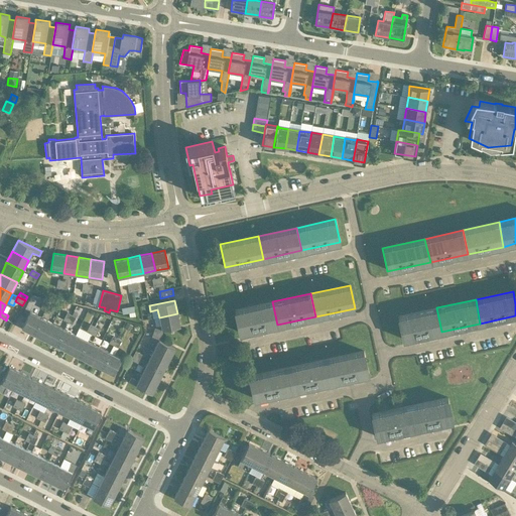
[(40,308),(44,310),(48,303),(43,301),(40,308)]
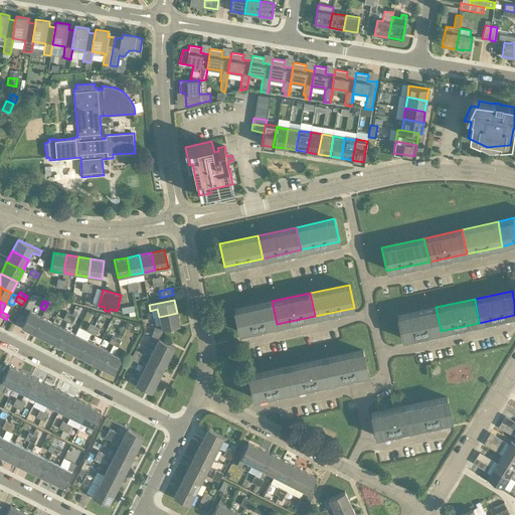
[(238,333),(277,324),(272,301),(233,310),(238,333)]
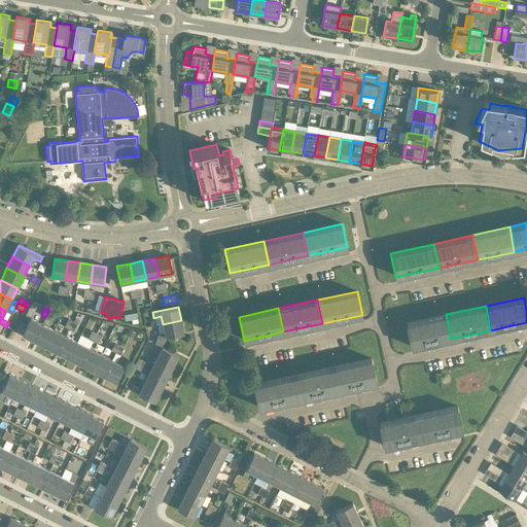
[(446,314),(406,323),(411,348),(451,339),(446,314)]
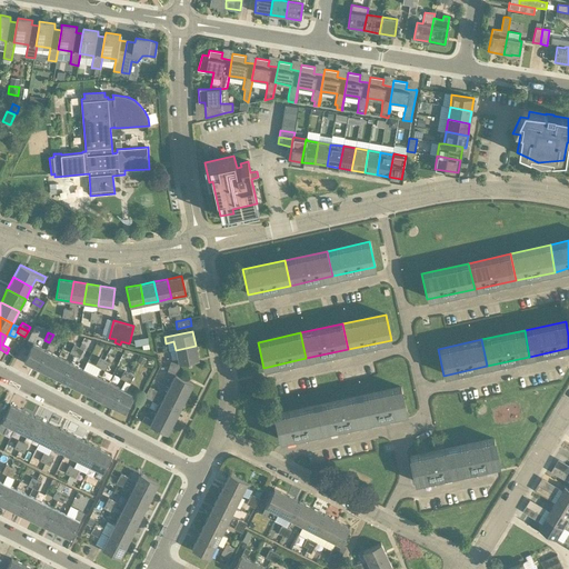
[(37,368),(46,350),(32,343),(23,361),(37,368)]
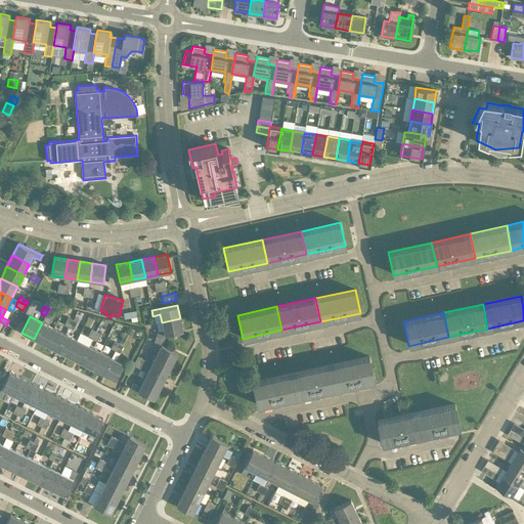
[(69,328),(73,320),(68,317),(63,324),(69,328)]
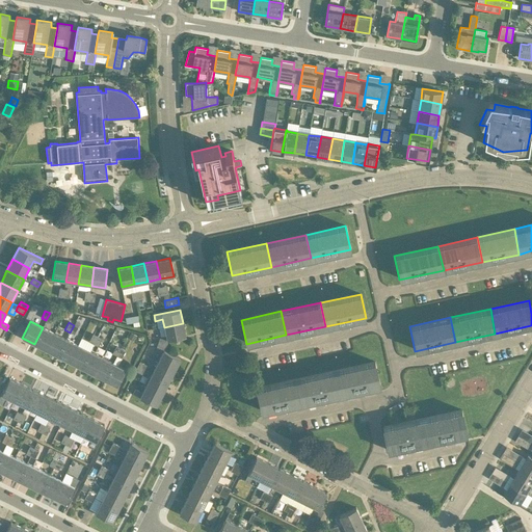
[(164,327),(166,340),(185,337),(183,323),(164,327)]
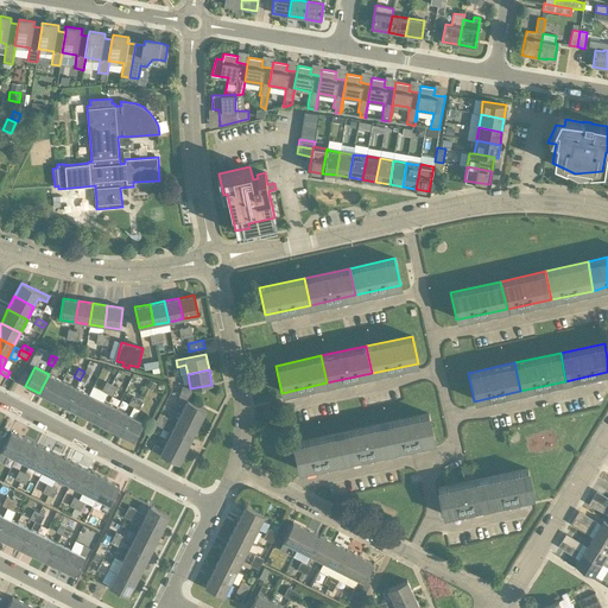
[(52,400),(62,381),(49,374),(39,393),(52,400)]
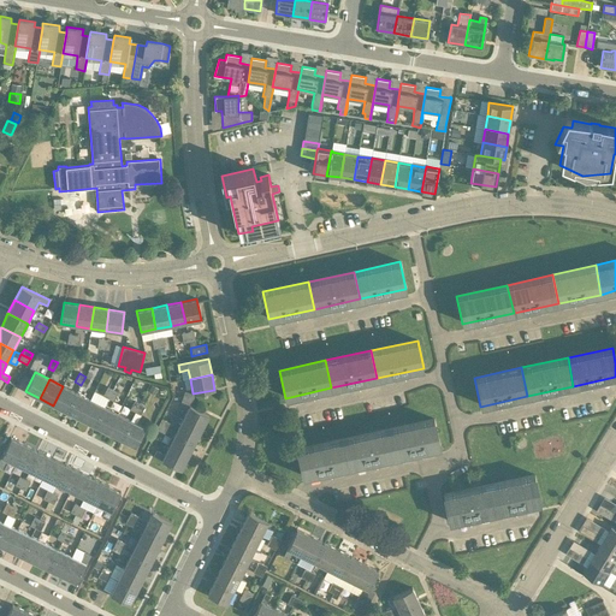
[(66,413),(77,392),(63,386),(53,406),(66,413)]
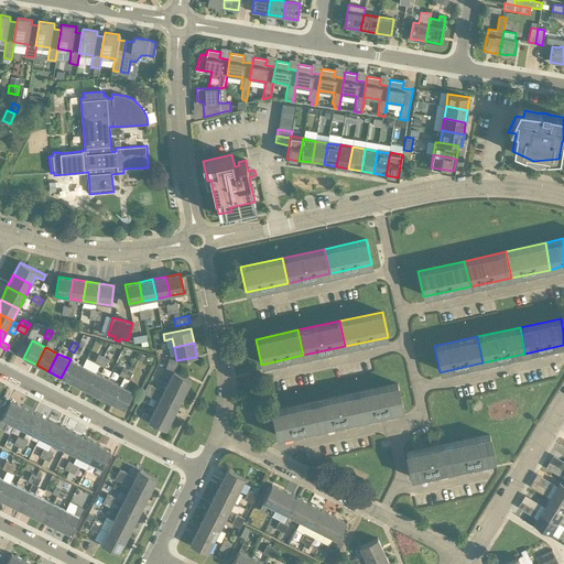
[(99,365),(102,357),(98,355),(94,362),(99,365)]
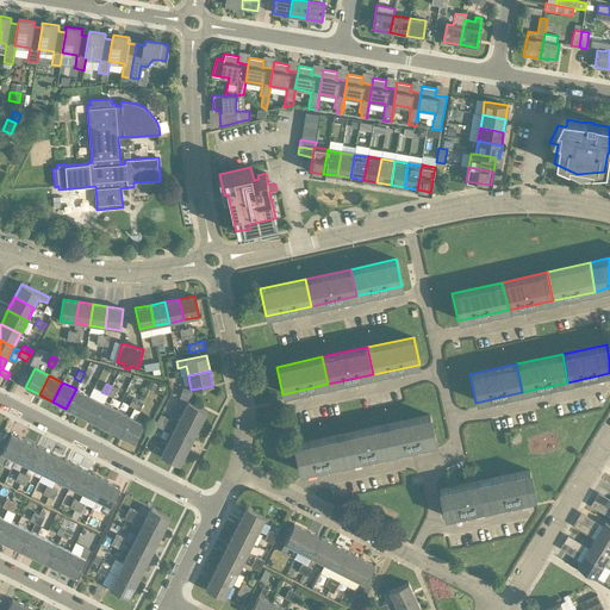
[(111,386),(107,394),(112,398),(117,388),(111,386)]
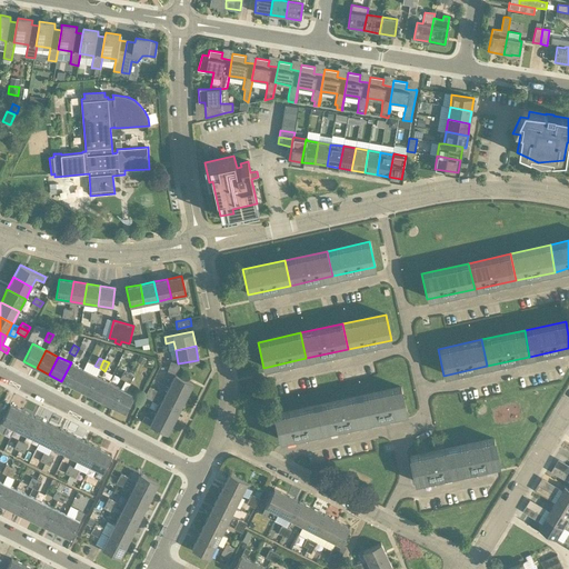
[(75,387),(83,369),(71,362),(61,381),(75,387)]
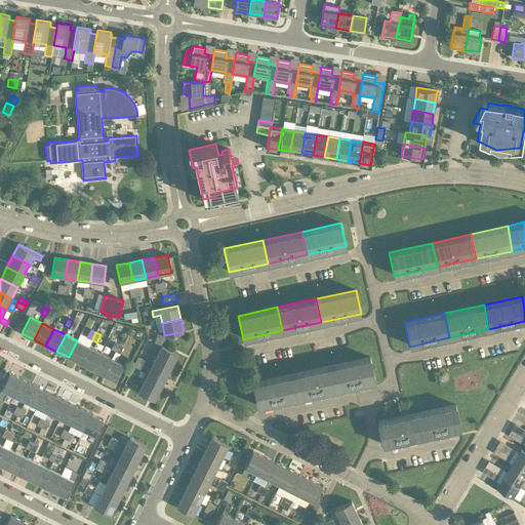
[(80,363),(88,347),(77,340),(69,357),(80,363)]
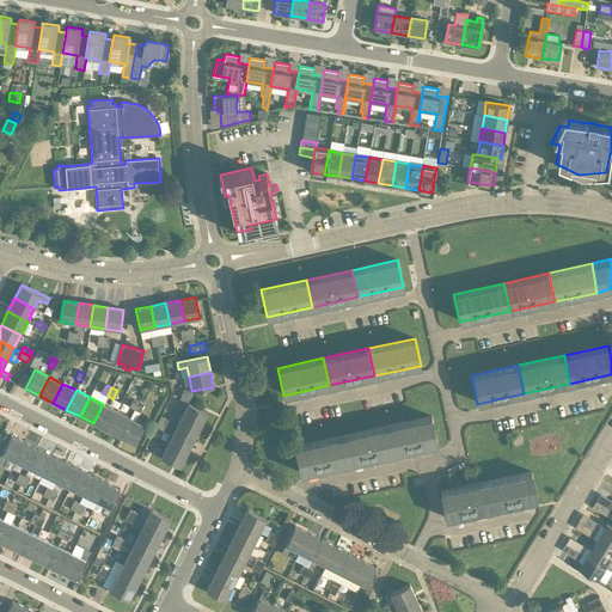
[(134,410),(139,401),(133,398),(129,408),(134,410)]
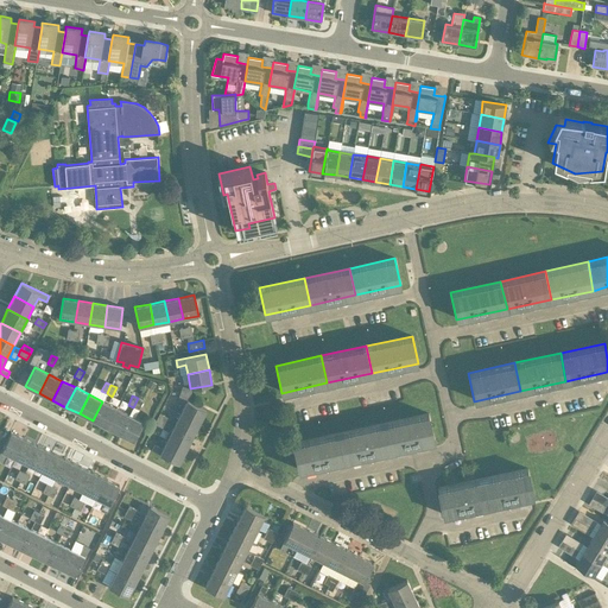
[(133,407),(138,410),(143,401),(138,398),(133,407)]
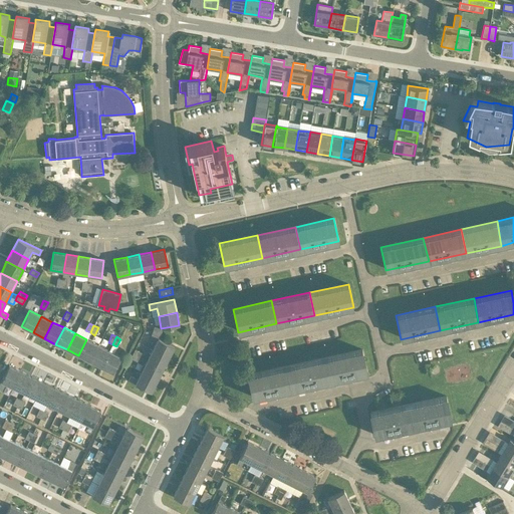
[(174,346),(158,338),(152,349),(169,358),(174,346)]
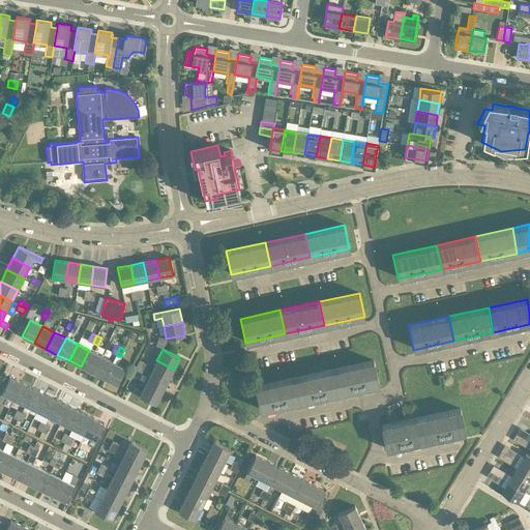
[(92,373),(100,355),(89,350),(81,366),(92,373)]
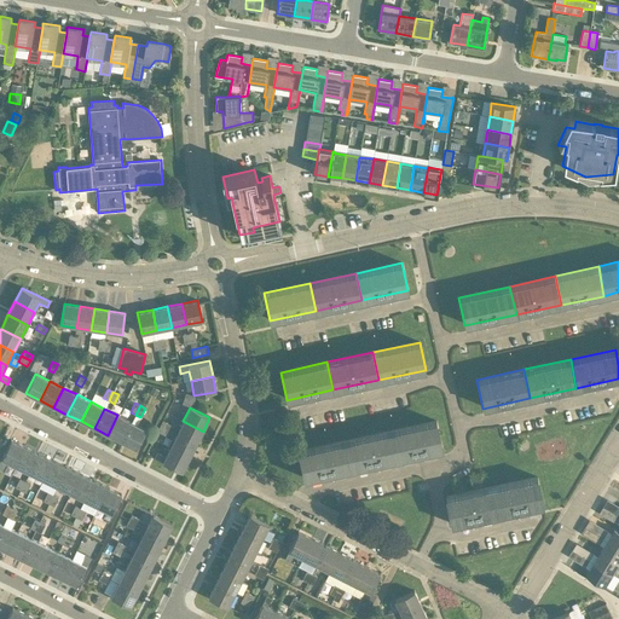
[(121,441),(132,422),(117,415),(108,435),(121,441)]
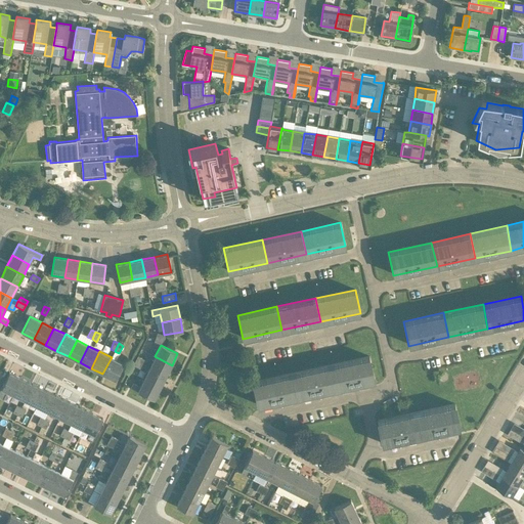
[(166,377),(172,365),(155,356),(149,368),(166,377)]
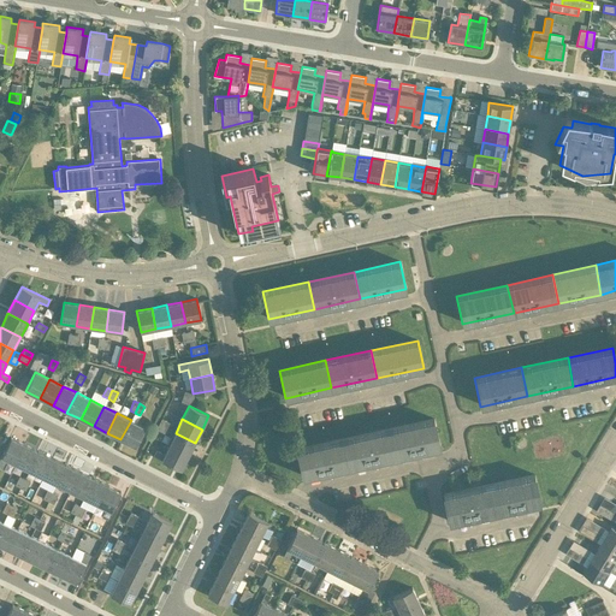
[(389,430),(395,456),(440,446),(434,419),(389,430)]
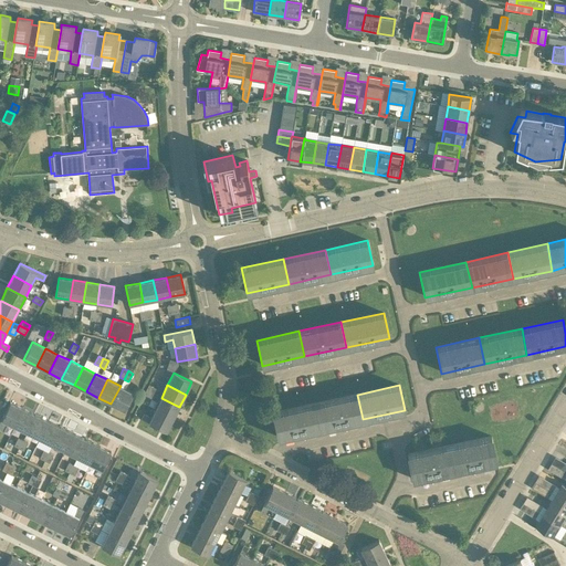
[(133,392),(125,388),(121,386),(111,404),(124,410),(133,392)]
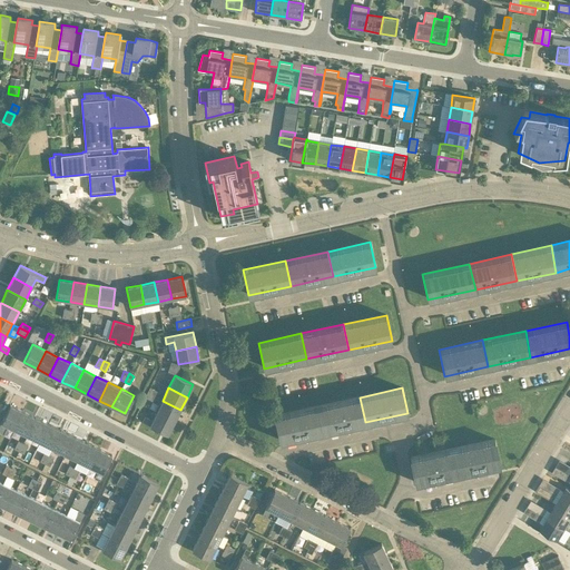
[(151,402),(154,396),(147,393),(144,397),(151,402)]
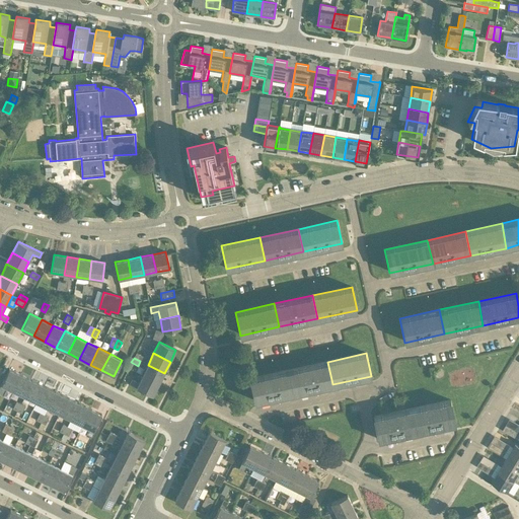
[(293,393),(332,384),(327,362),(288,370),(293,393)]
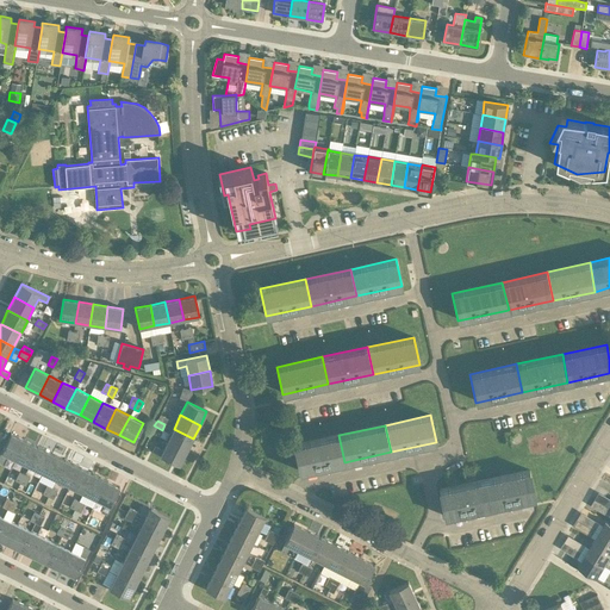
[(186,452),(193,439),(174,429),(167,442),(186,452)]
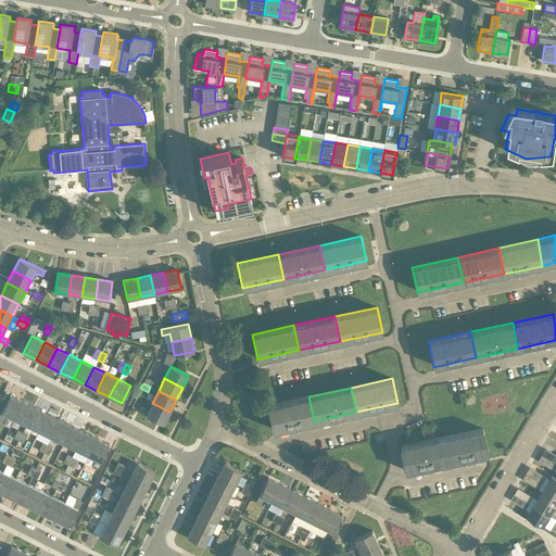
[(14,419),(23,402),(10,395),(0,414),(0,421),(2,422),(5,416),(14,419)]
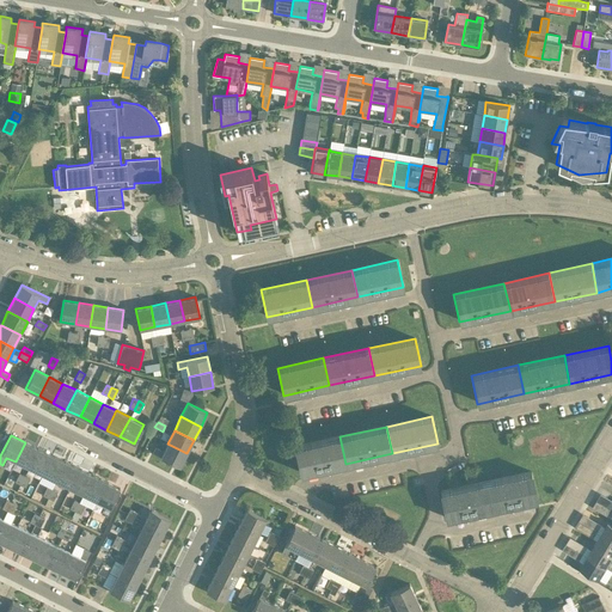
[(300,473),(346,464),(340,436),(294,446),(300,473)]
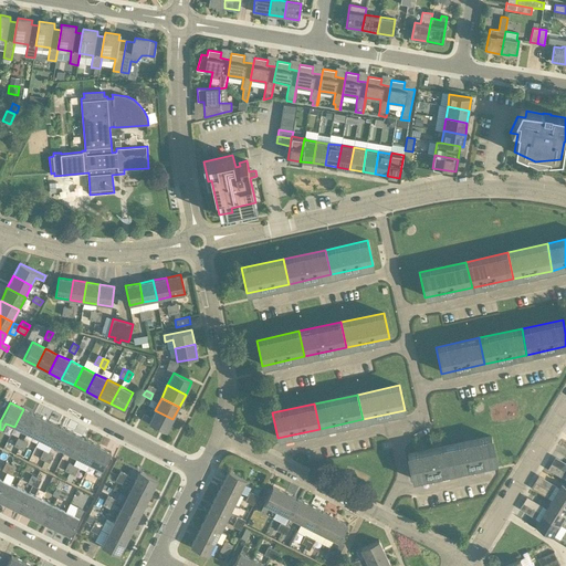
[(27,433),(35,415),(23,409),(14,427),(27,433)]
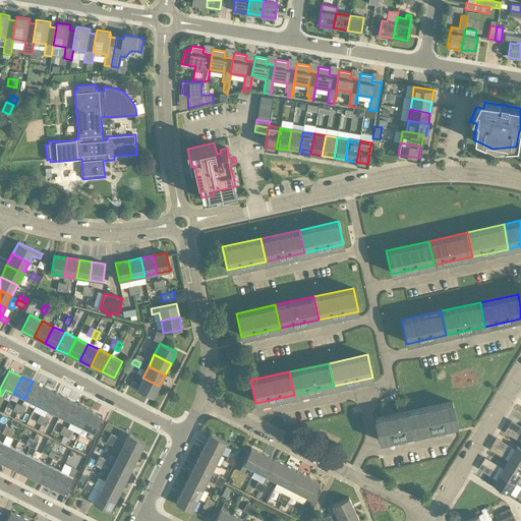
[(153,398),(159,386),(142,378),(138,385),(132,381),(129,386),(153,398)]
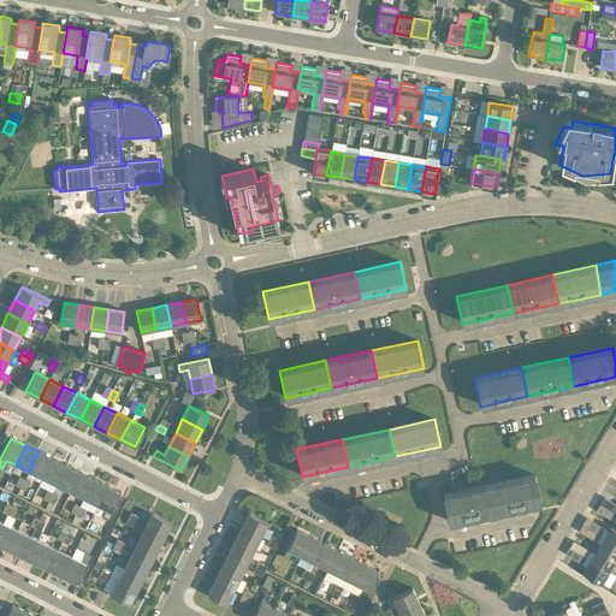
[(42,478),(52,458),(39,451),(29,472),(42,478)]
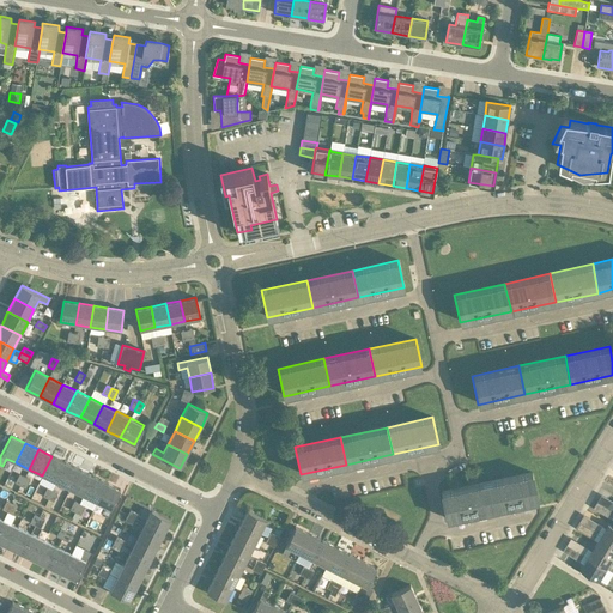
[(56,483),(66,462),(52,456),(42,475),(56,483)]
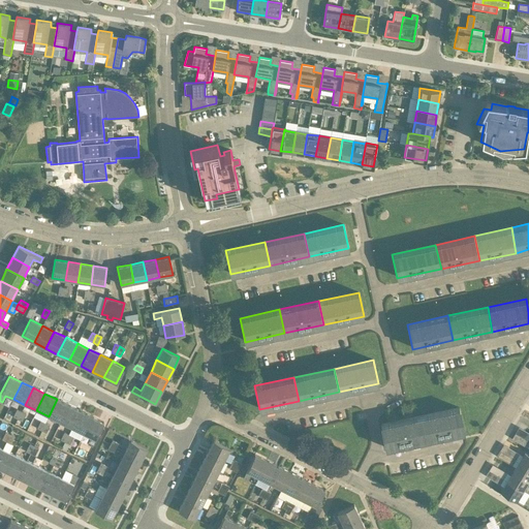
[(60,422),(68,405),(57,399),(49,416),(60,422)]
